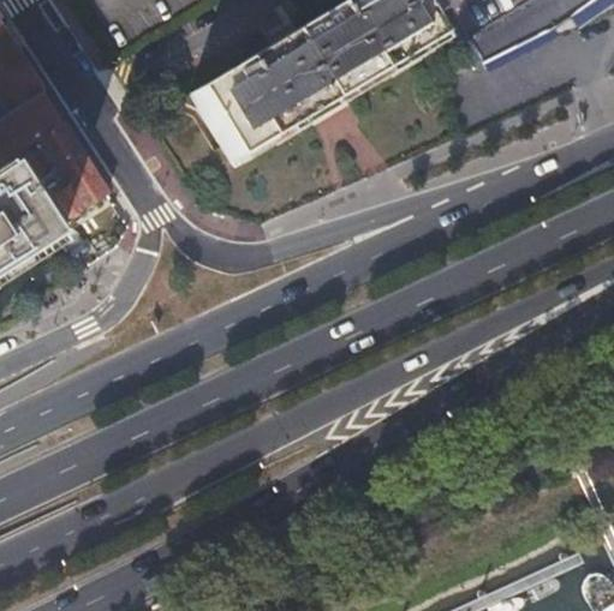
[(228,163),(433,41),(407,0),(344,0),(188,94),(228,163)]
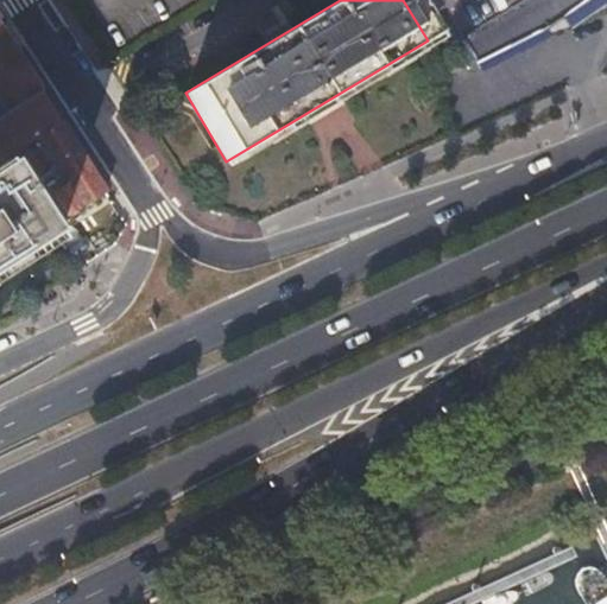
[(403,0),(428,40),(435,53),(461,38),(475,62),(544,20),(556,13),(577,0),(403,0)]
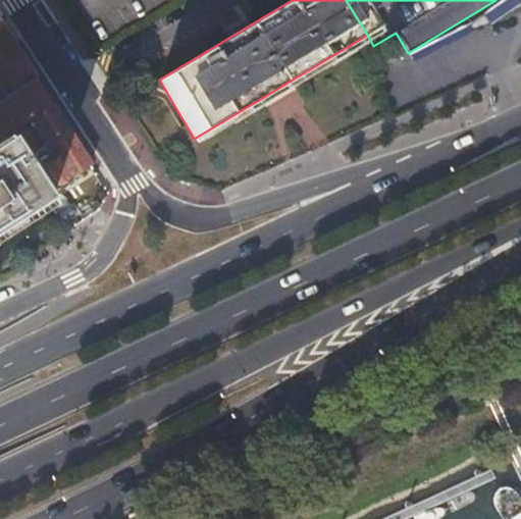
[(477,11),(467,17),(472,28),(483,21),(477,11)]
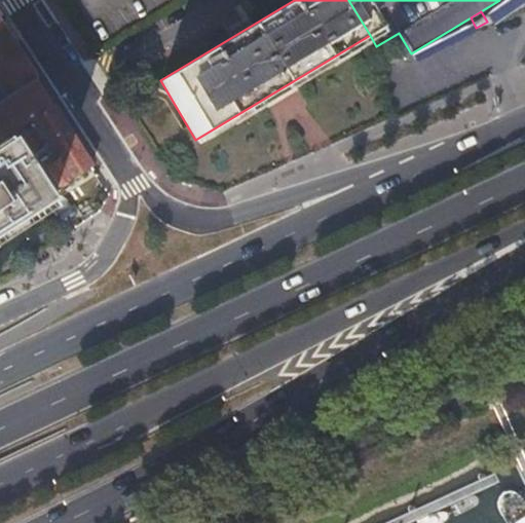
[(50,106),(0,28),(0,134),(2,138),(50,106)]
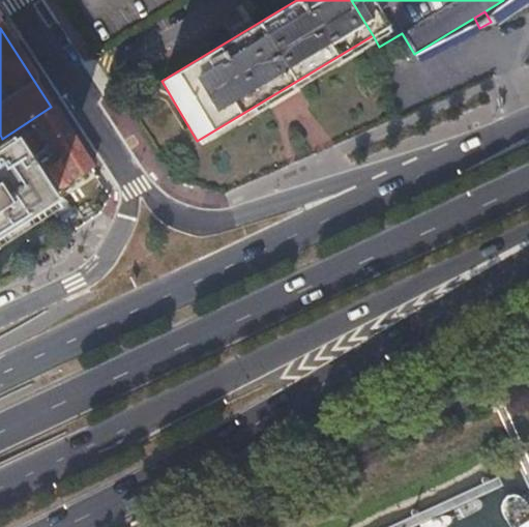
[(91,170),(51,107),(2,139),(5,143),(42,201),(91,170)]
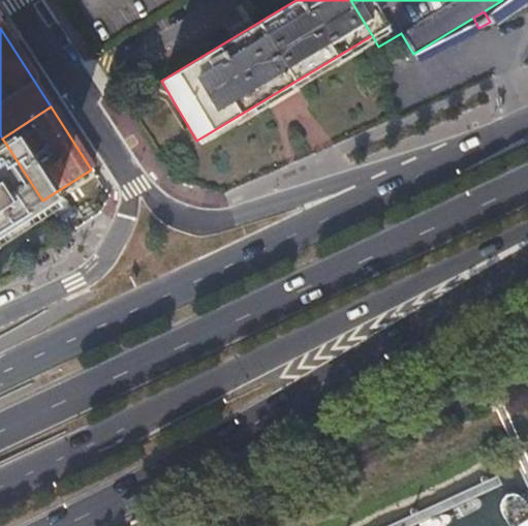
[(42,200),(5,143),(0,146),(0,235),(44,205),(42,200)]
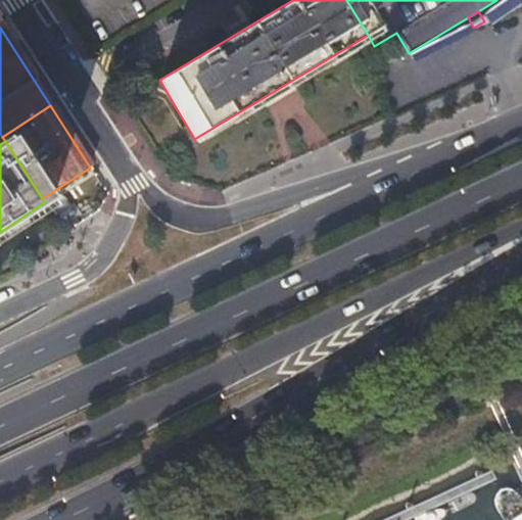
[(504,519),(492,498),(473,508),(479,519),(504,519)]
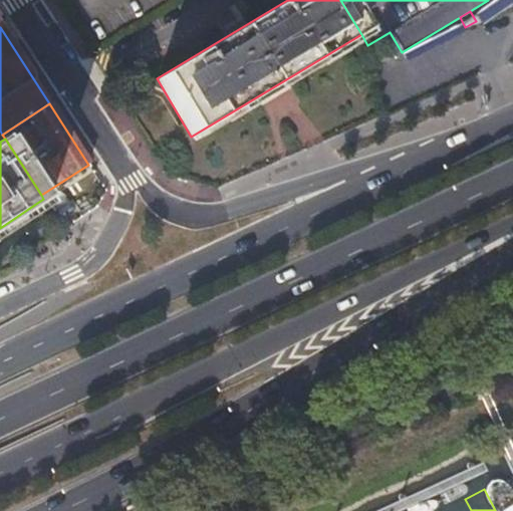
[(461,510),(457,500),(442,507),(443,510),(461,510)]
